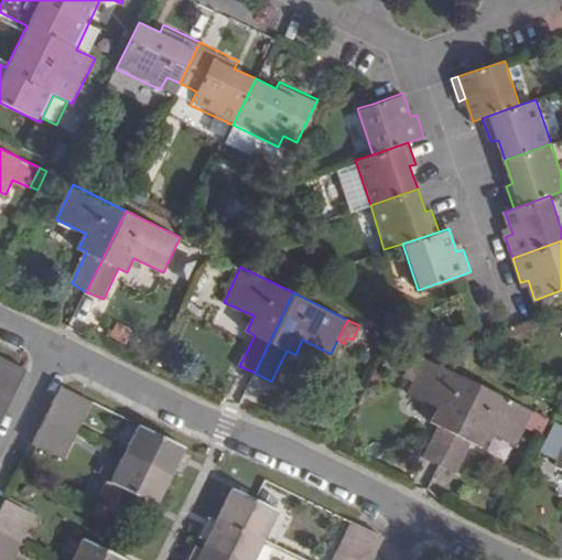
[(26,367),(23,366),(0,353),(0,389),(12,396),(26,367)]
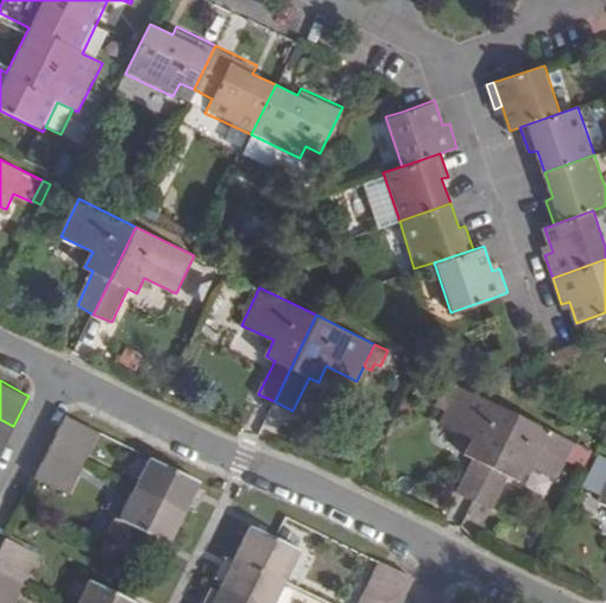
[(459,492),(475,500),(517,413),(483,397),(460,385),(450,381),(439,404),(448,408),(442,421),(474,438),(466,454),(474,458),(459,492)]
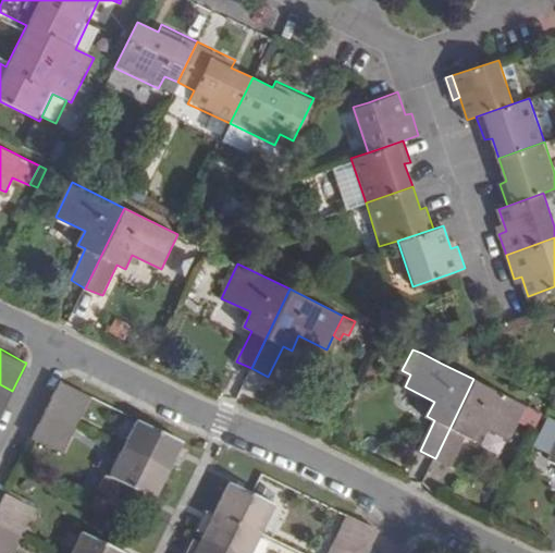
[(91,394),(64,381),(60,379),(47,407),(77,424),(91,394)]
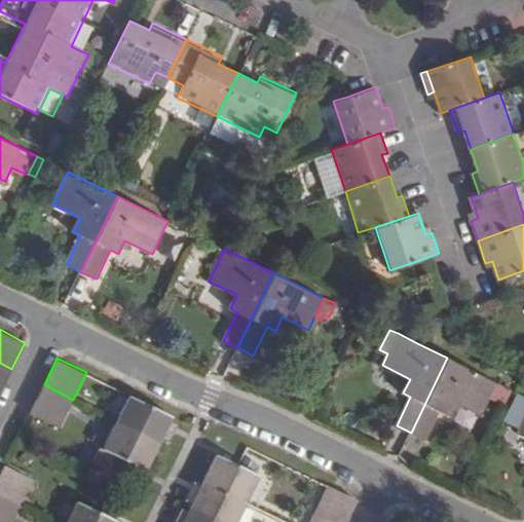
[(447,358),(411,433),(426,441),(441,411),(448,415),(455,402),(482,414),(497,382),(447,358)]
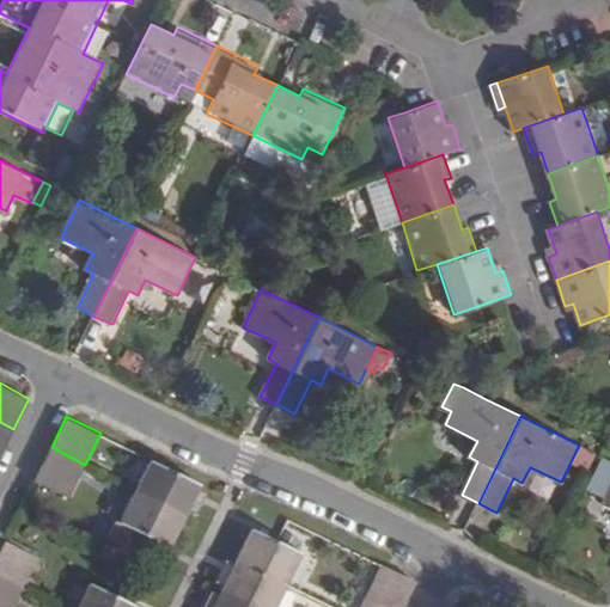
[(0,454),(13,429),(0,422),(0,454)]
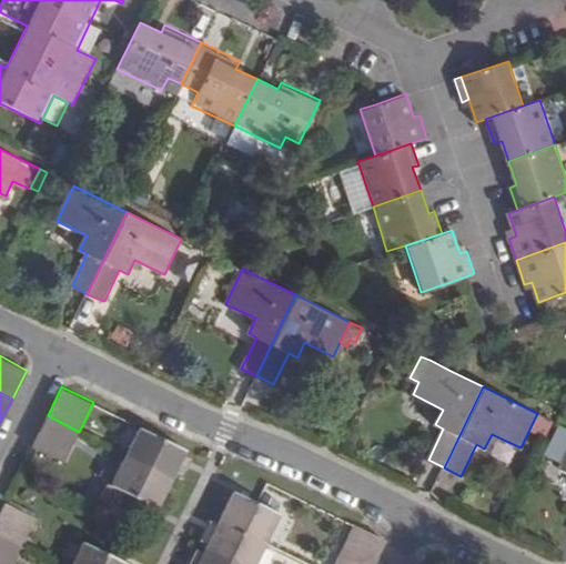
[(79,432),(48,415),(33,445),(64,461),(79,432)]
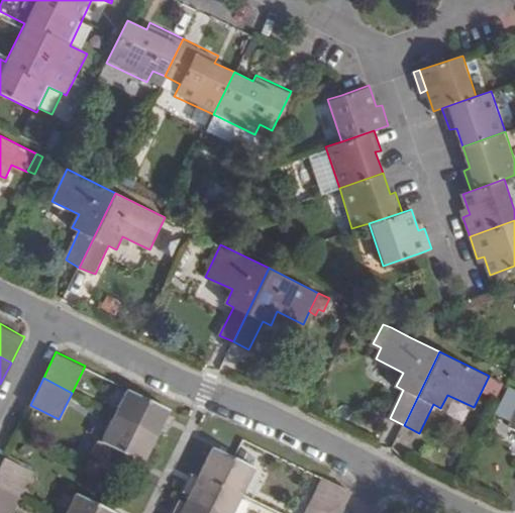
[(170,407),(129,388),(116,414),(157,434),(159,430),(168,412),(170,407)]
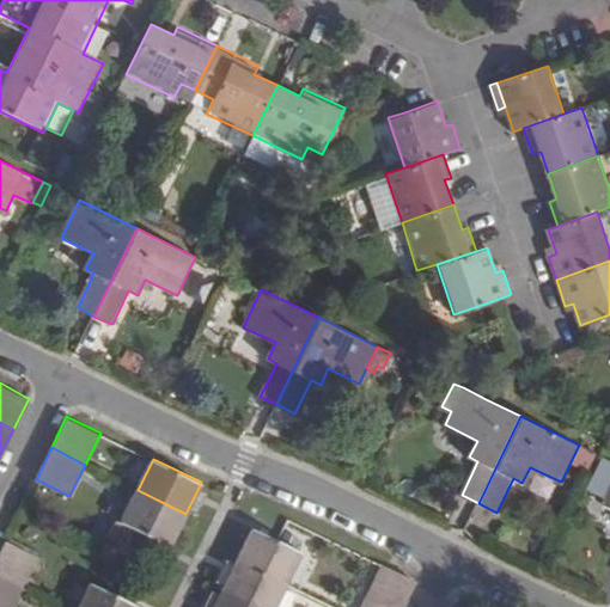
[(199,488),(188,509),(195,513),(206,491),(199,488)]
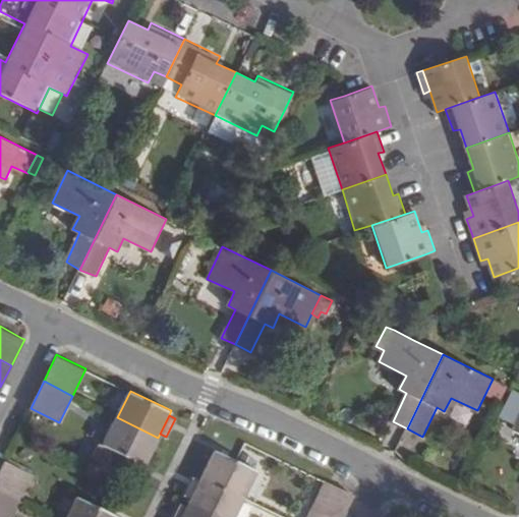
[(158,438),(117,417),(104,444),(123,453),(131,457),(128,464),(136,467),(139,461),(146,464),(158,438)]
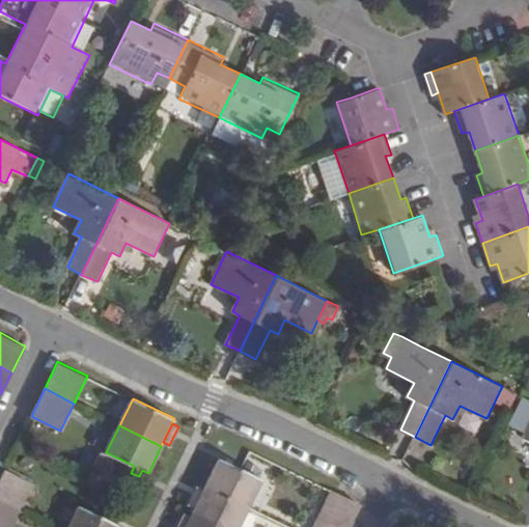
[(99,467),(118,476),(126,462),(106,452),(99,467)]
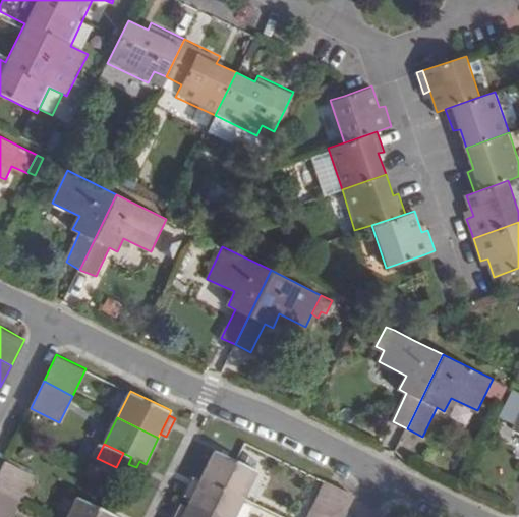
[(257,470),(236,459),(228,455),(231,449),(223,445),(221,451),(216,449),(203,475),(245,497),(257,470)]
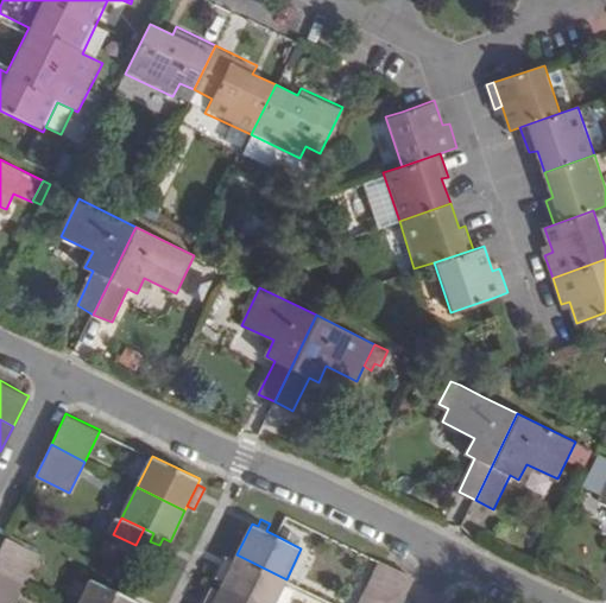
[(39,554),(5,538),(0,547),(0,572),(24,584),(39,554)]
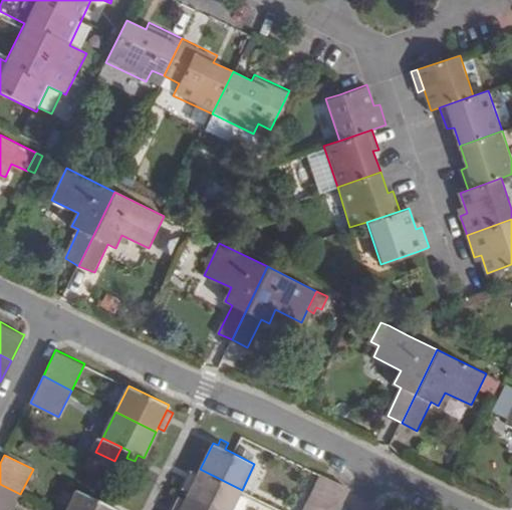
[(217,509),(231,509),(242,490),(200,469),(198,473),(189,491),(188,496),(217,509)]
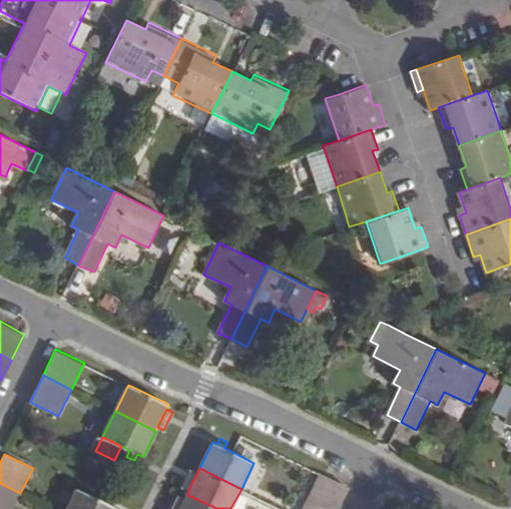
[(188,490),(197,472),(190,469),(182,487),(188,490)]
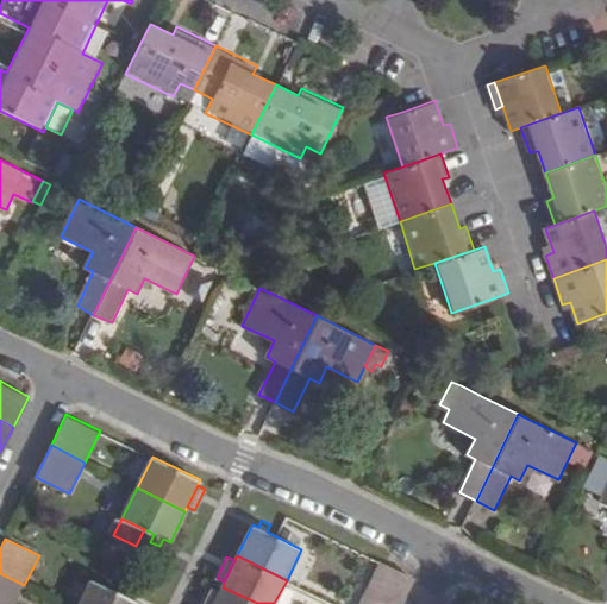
[(389,574),(393,567),(381,562),(377,570),(389,574)]
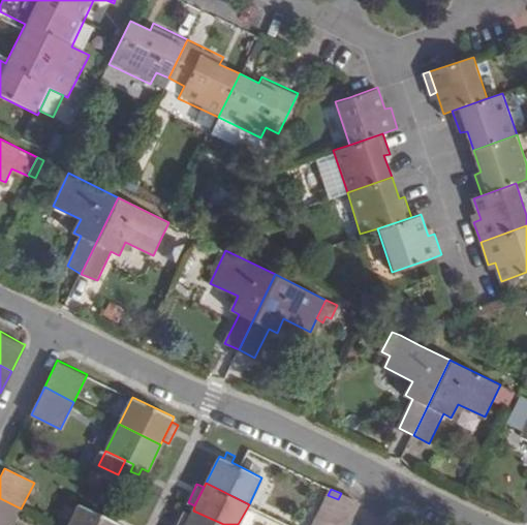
[(359,501),(354,499),(341,493),(338,499),(332,512),(349,521),(359,501)]
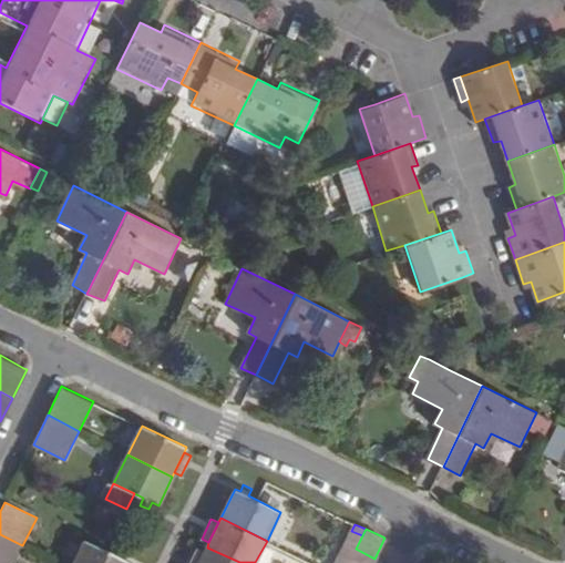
[(372,562),(375,559),(356,549),(362,535),(351,531),(337,562),(372,562)]
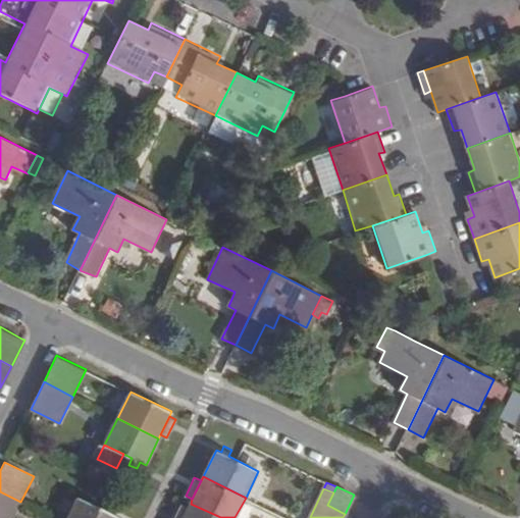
[(12,517),(20,502),(0,491),(0,517),(12,517)]
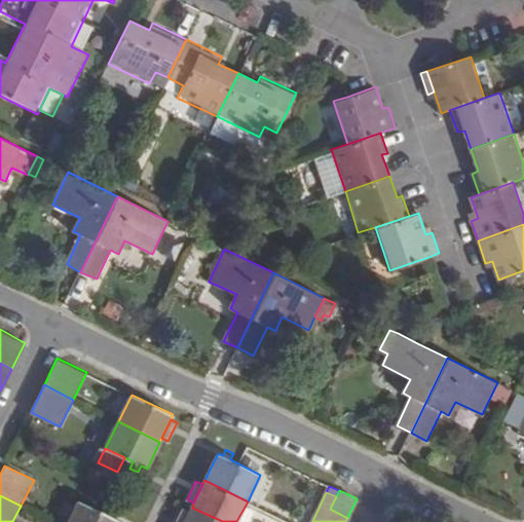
[(107,516),(99,512),(78,501),(68,521),(120,521),(121,521),(115,519),(118,513),(110,510),(107,516)]
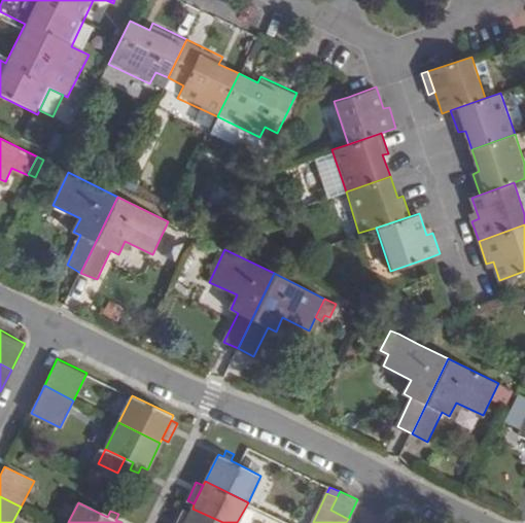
[(183,522),(190,512),(183,509),(175,522),(183,522)]
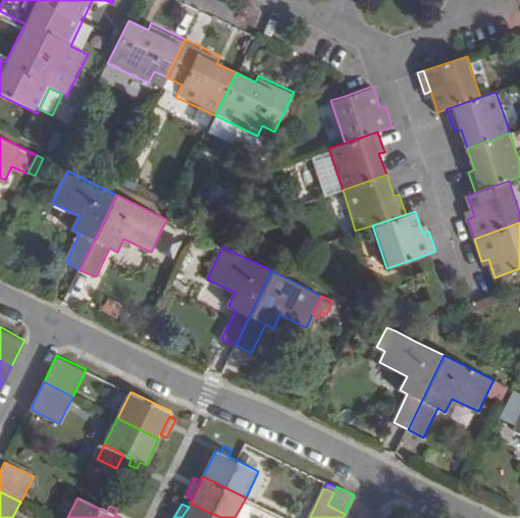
[(220,517),(191,504),(189,507),(182,517),(220,517)]
